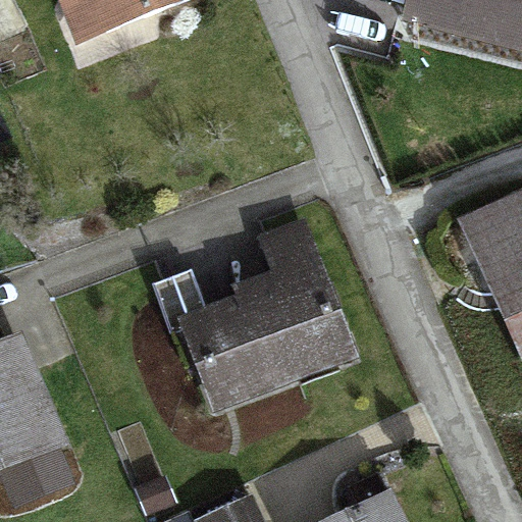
[(178,0),(86,0),(67,7),(80,38),(178,0)]
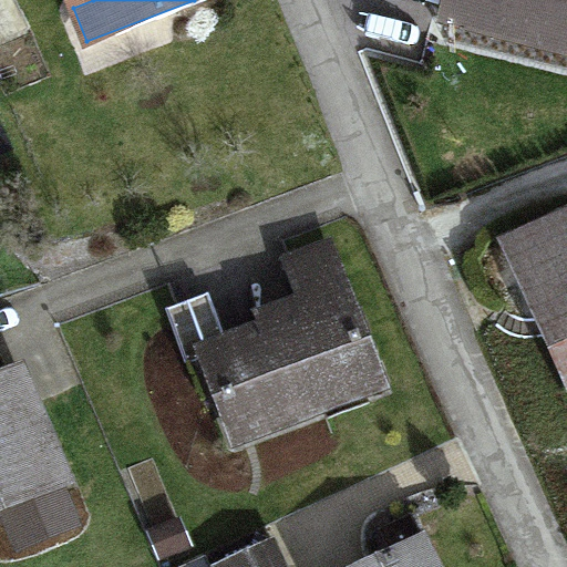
[(566,0),(444,0),(437,29),(566,60),(566,0)]
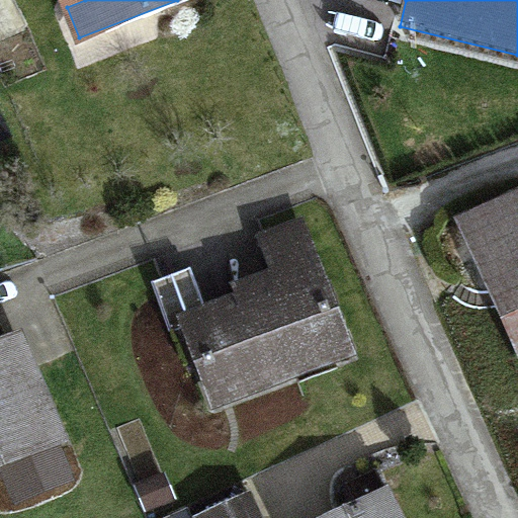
[(517,199),(456,230),(517,358),(517,199)]
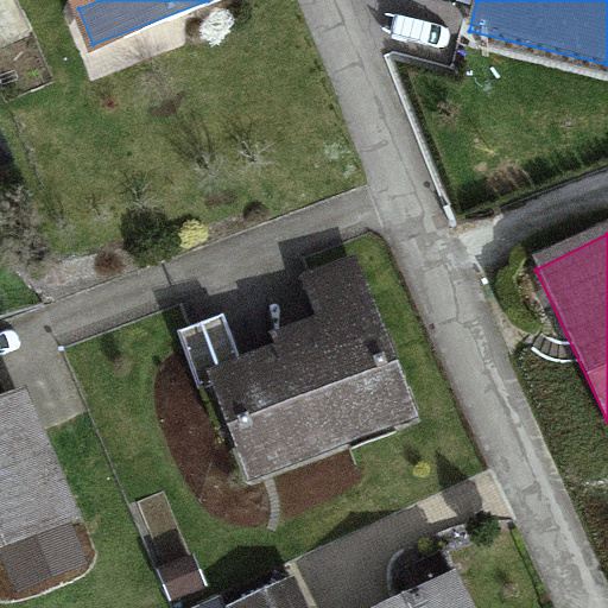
[(208,393),(245,486),(410,420),(354,279),(308,297),(322,333),(276,352),(280,365),(208,393)]
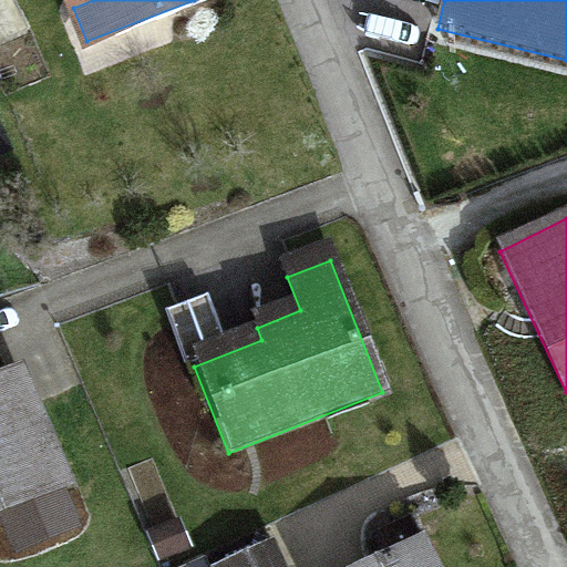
[(3,383),(0,384),(0,515),(45,500),(3,383)]
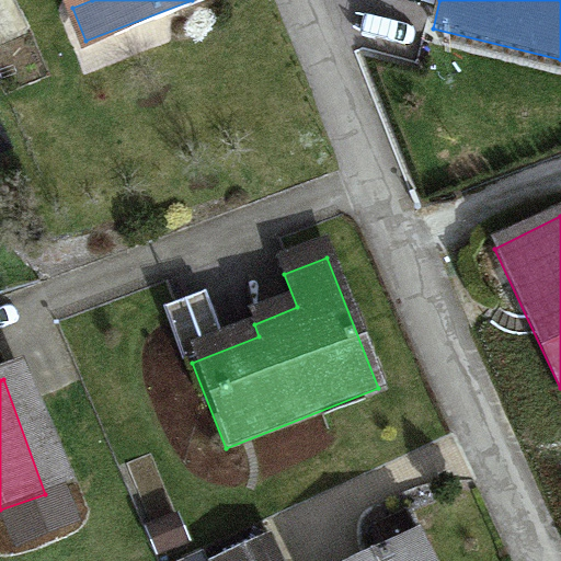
[(271,560),(263,542),(222,560),(271,560)]
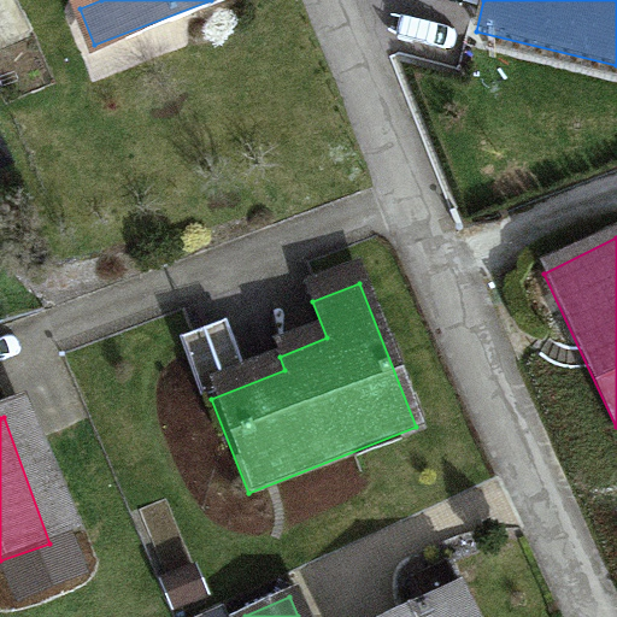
[(456,616),(447,599),(411,616),(456,616)]
